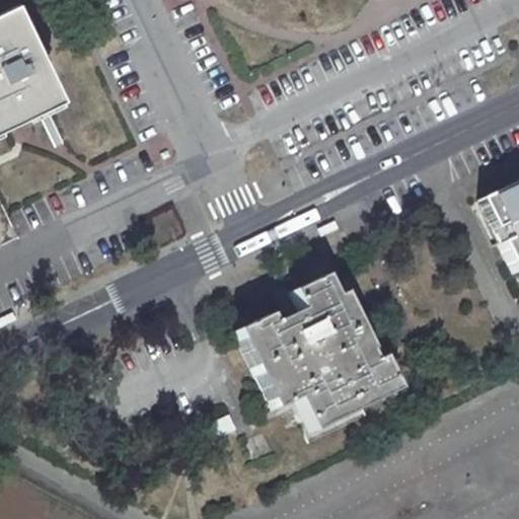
[(0,135),(41,115),(0,28),(0,135)]
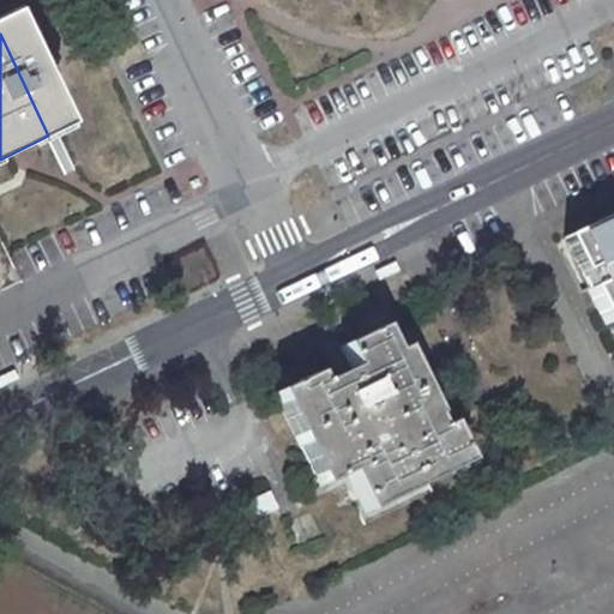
[(613,212),(563,239),(613,347),(613,212)]
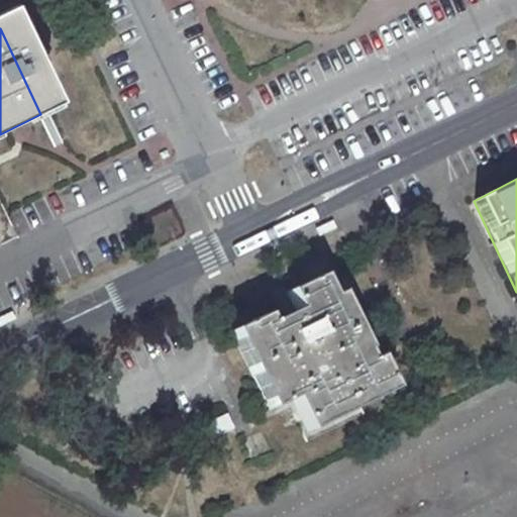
[(0,249),(20,240),(0,198),(0,249)]
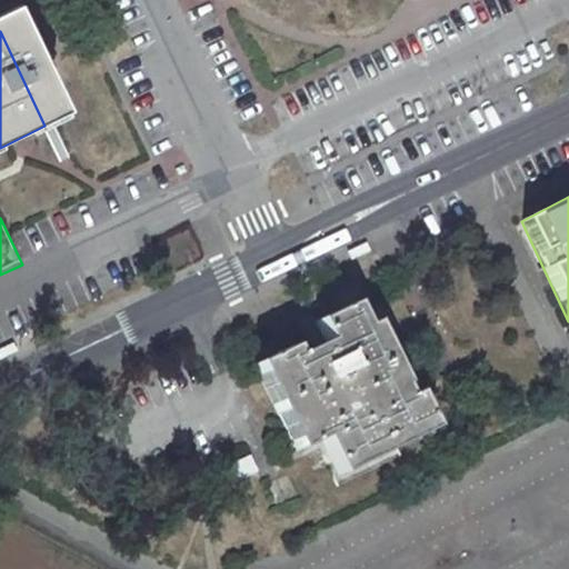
[(252,363),(295,449),(318,439),(336,475),(430,431),(412,393),(400,399),(397,393),(400,391),(370,325),(361,329),(350,306),(313,322),(325,348),(297,361),(290,346),(252,363)]
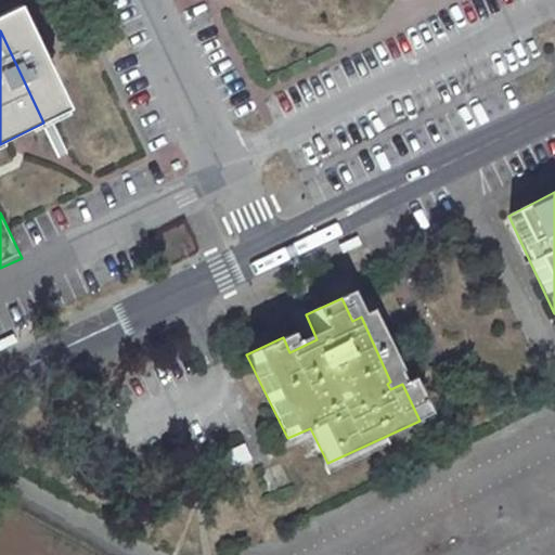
[(283,337),(310,327),(306,315),(279,325),(283,337)]
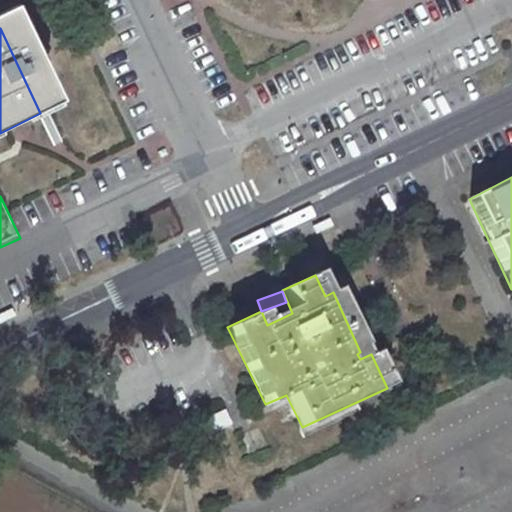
[(201,420),(207,434),(230,423),(223,409),(201,420)]
